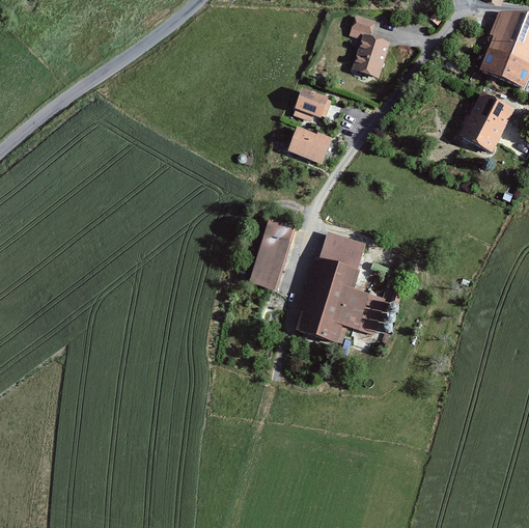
[(440,25),(450,11),(441,5),(432,18),(440,25)]
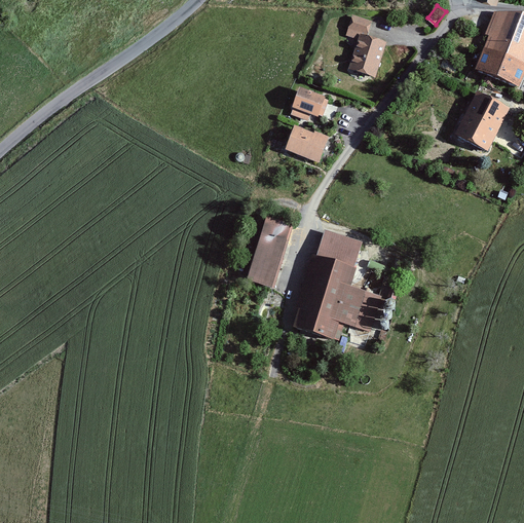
[(523,13),(493,10),(481,47),(482,48),(474,72),(519,89),(523,77),(523,13)]
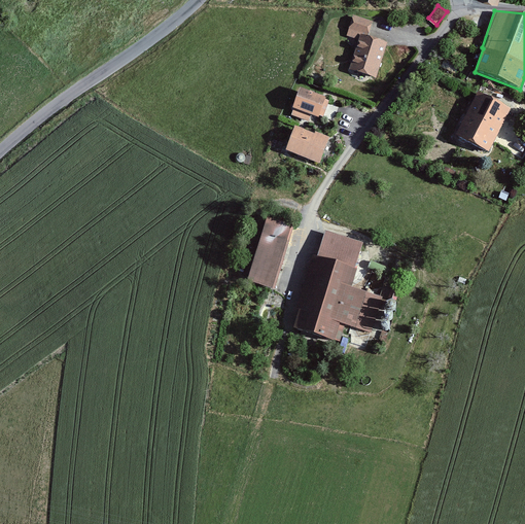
[(347,34),(360,38),(351,70),(379,78),(389,41),(369,36),(373,19),(353,13),(347,34)]
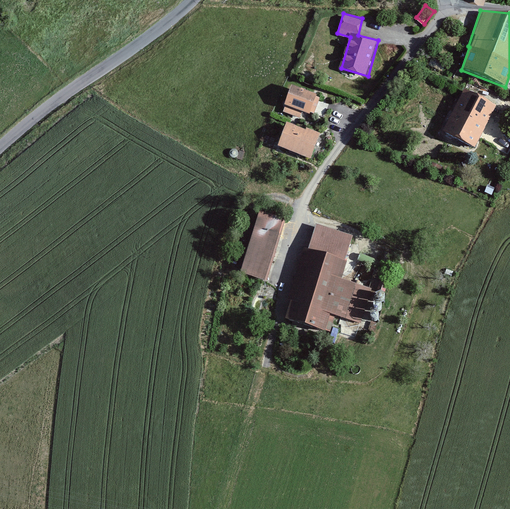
[(309,115),(316,96),(291,87),(284,106),(309,115)]
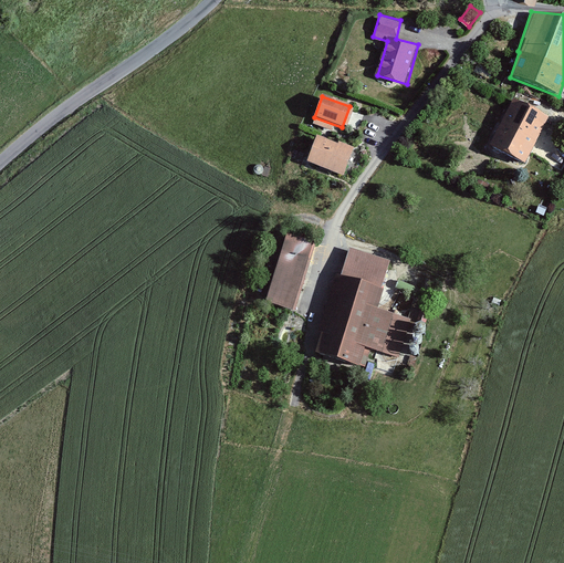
[(526,162),(549,116),(512,97),(489,144),(526,162)]
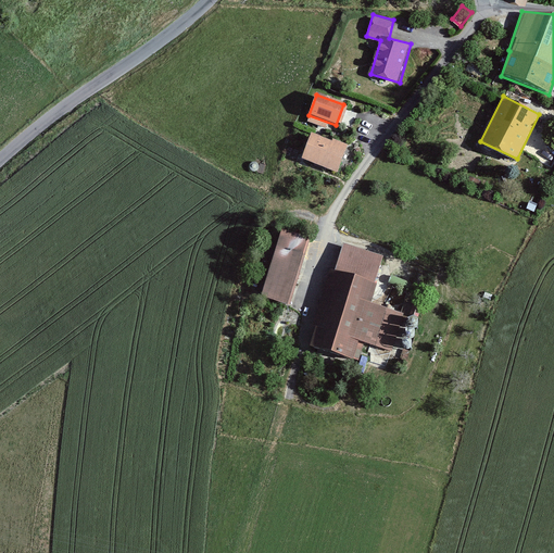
[(300,159),(338,171),(348,143),(310,130),(300,159)]
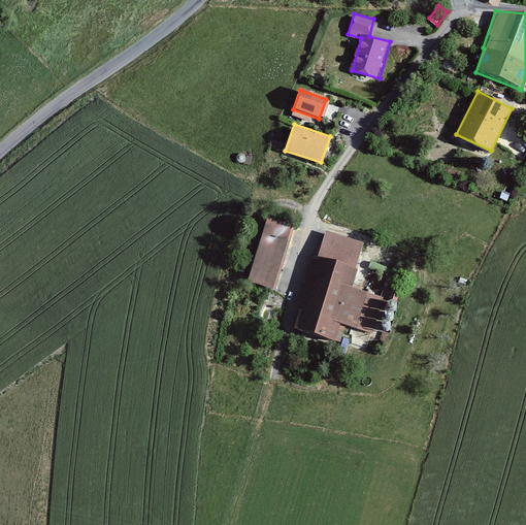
[(444,172),(456,177),(460,169),(448,164),(444,172)]
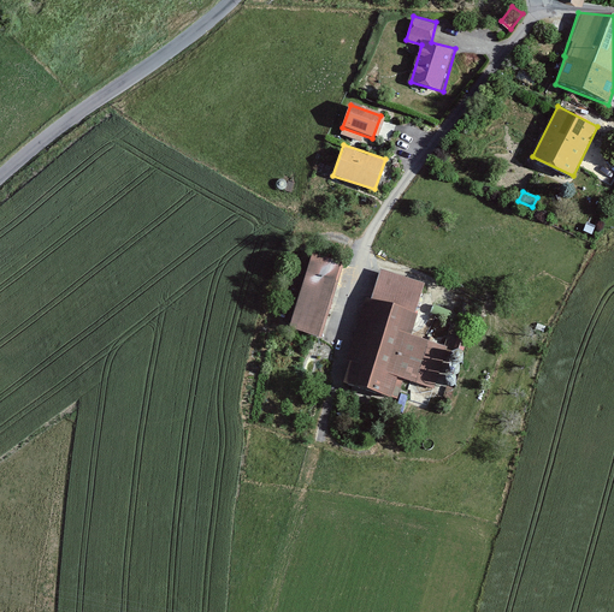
[(344,260),(312,249),(288,327),(320,338),(344,260)]
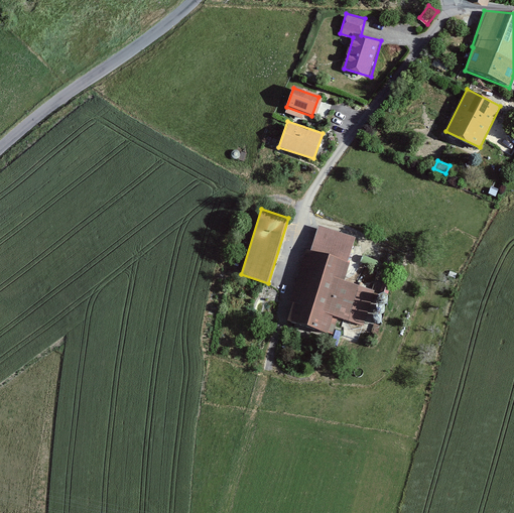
[(329,334),(335,315),(366,323),(374,286),(345,280),(350,261),(347,260),(355,235),(317,224),(309,249),(306,248),(285,321),(329,334)]
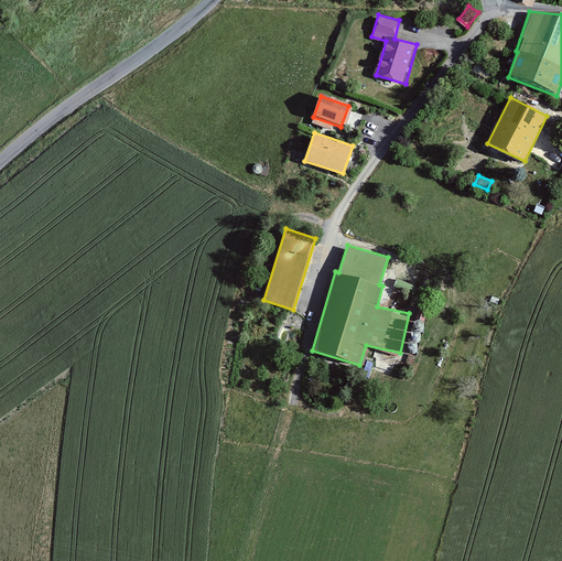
[(414,268),(410,282),(415,283),(420,270),(414,268)]
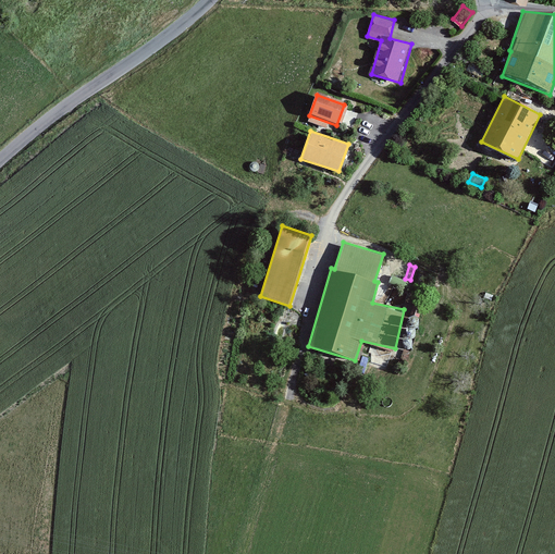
All buildings are outlined.
